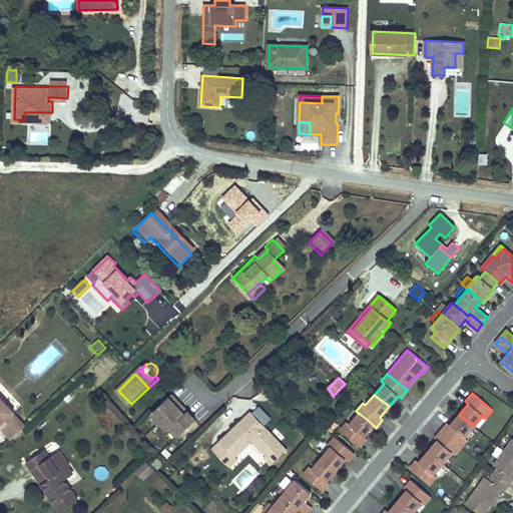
[(173,397),(170,400),(186,416),(189,413),(181,405),(173,397)]
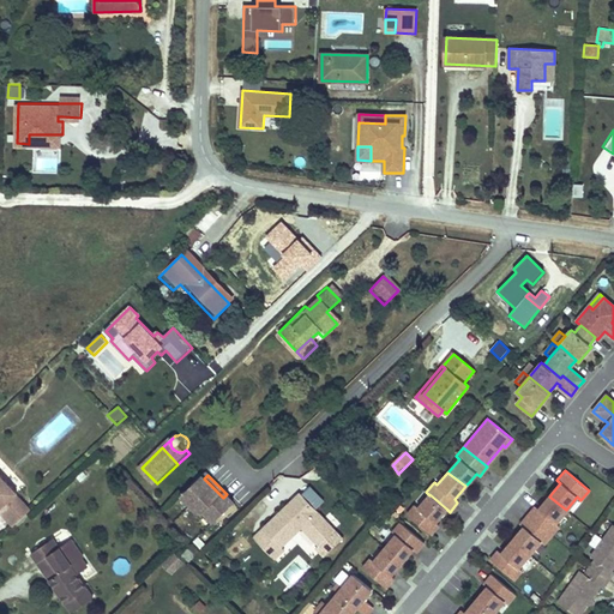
[(0,517),(12,531),(31,515),(17,499),(17,498),(0,479),(0,517)]
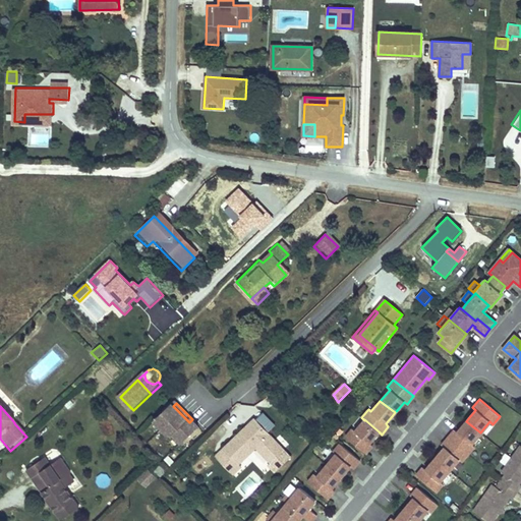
[(173,406),(156,423),(169,437),(175,437),(183,445),(200,428),(192,419),(189,422),(173,406)]
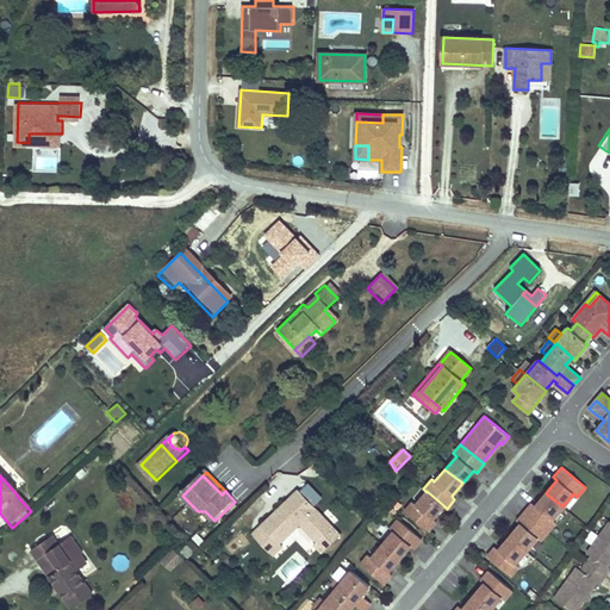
[(309,485),(300,493),(313,506),(322,499),(309,485)]
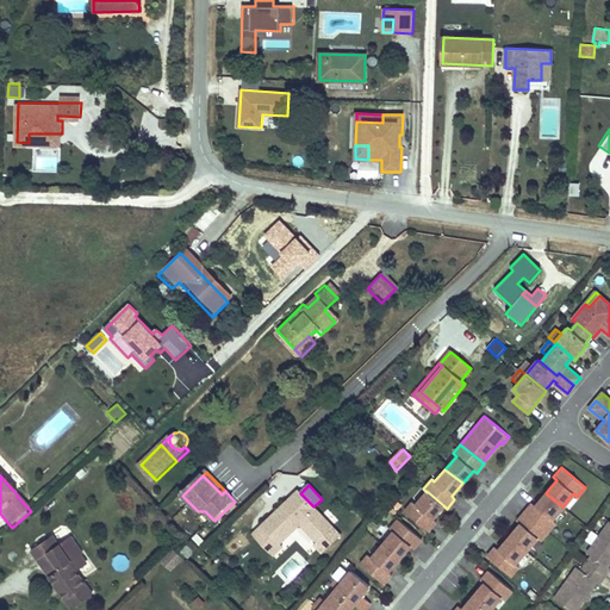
[(300,493),(297,491),(261,526),(251,535),(266,549),(275,541),(279,543),(298,524),(317,543),(315,546),(322,553),(341,535),(313,506),(300,493)]
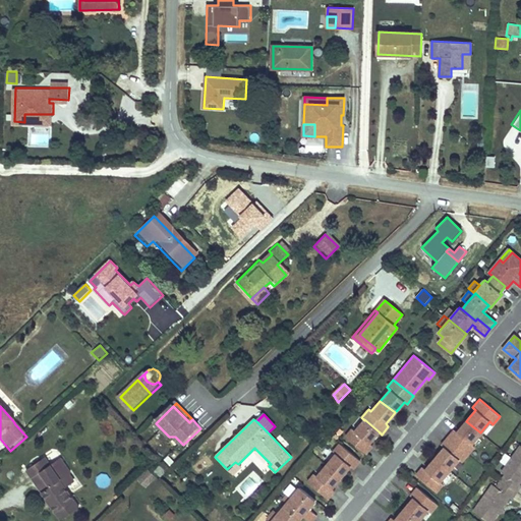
[(375,436),(379,431),(364,419),(364,420),(355,430),(352,428),(345,437),(365,454),(372,446),(369,443),(375,436)]
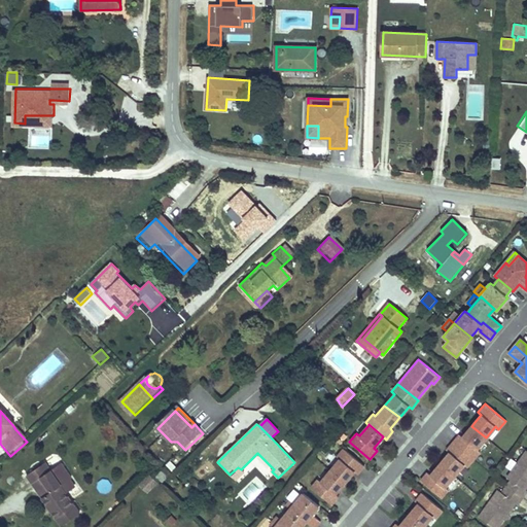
[(477,450),(486,437),(471,426),(468,429),(461,437),(459,434),(453,443),(472,459),(479,452),(477,450)]
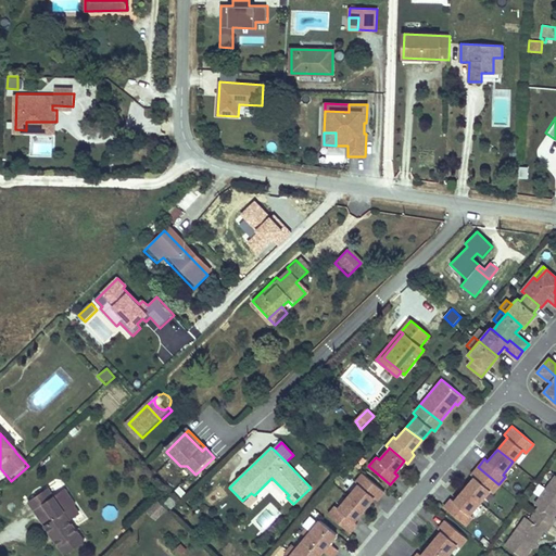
[(492,493),(498,484),(478,467),(470,475),(474,478),(467,485),(464,490),(479,502),(489,491),(492,493)]
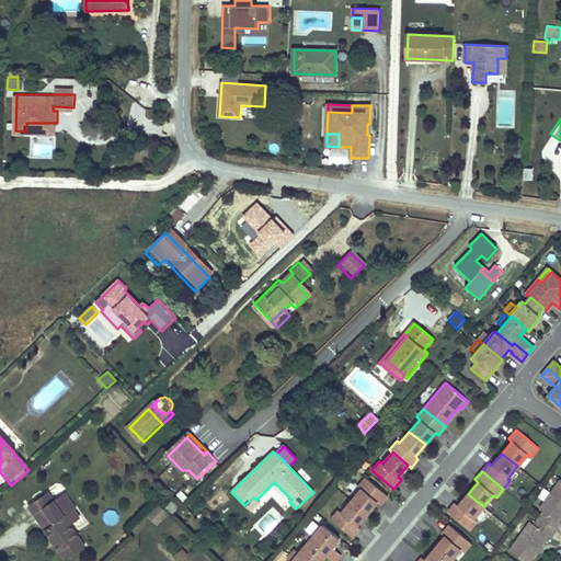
[(387,495),(365,478),(358,487),(362,489),(351,501),(367,514),(370,510),(377,502),(379,504),(387,495)]
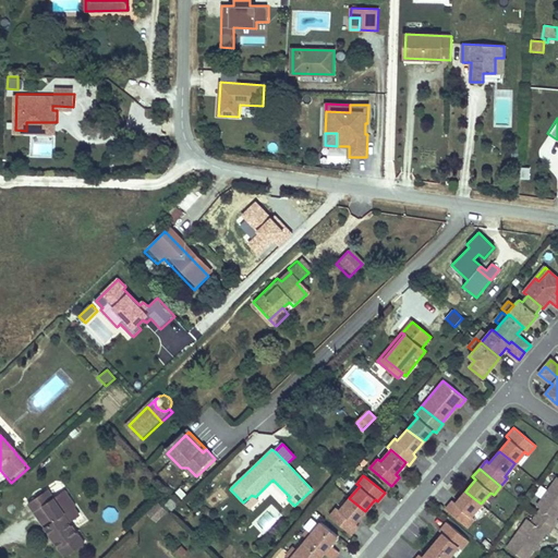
[(557,477),(537,506),(542,509),(536,516),(554,528),(557,520),(557,519),(556,519),(557,516),(557,477)]
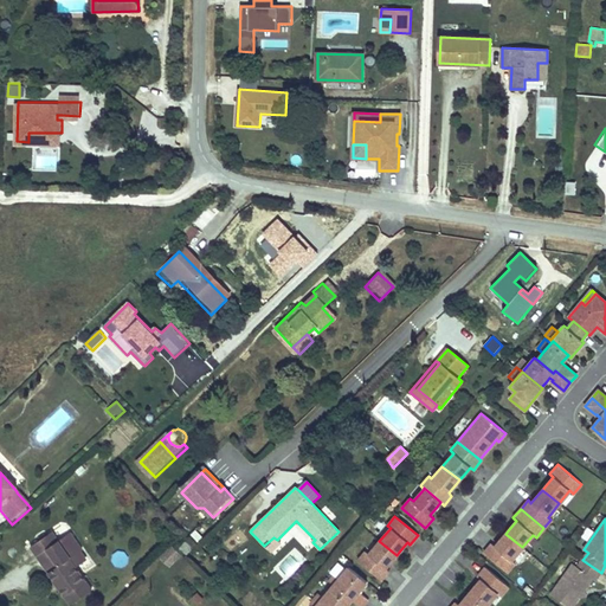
[(247,540),(239,529),(221,545),(231,555),(247,540)]
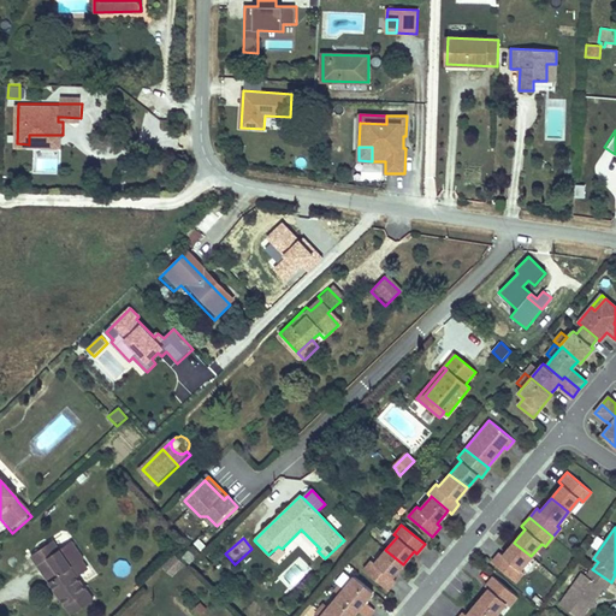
[(77,576),(72,568),(83,560),(84,560),(72,542),(60,550),(54,540),(35,554),(41,563),(39,564),(72,615),(94,600),(77,576)]
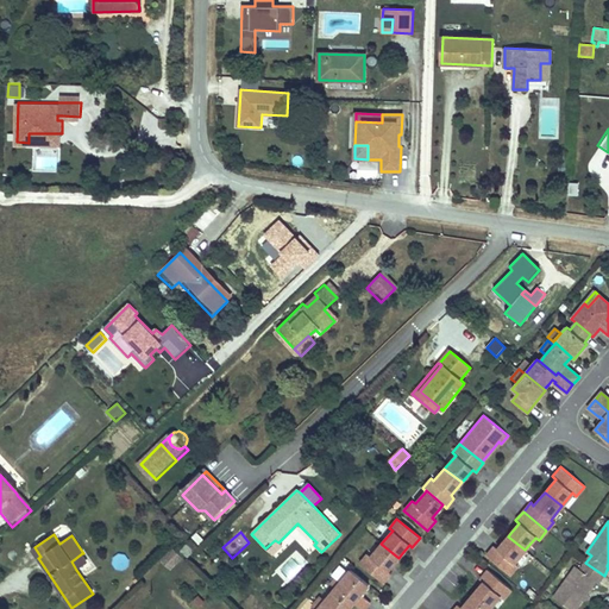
[(514,564),(525,550),(508,537),(504,540),(497,550),(494,546),(485,556),(509,576),(518,566),(514,564)]
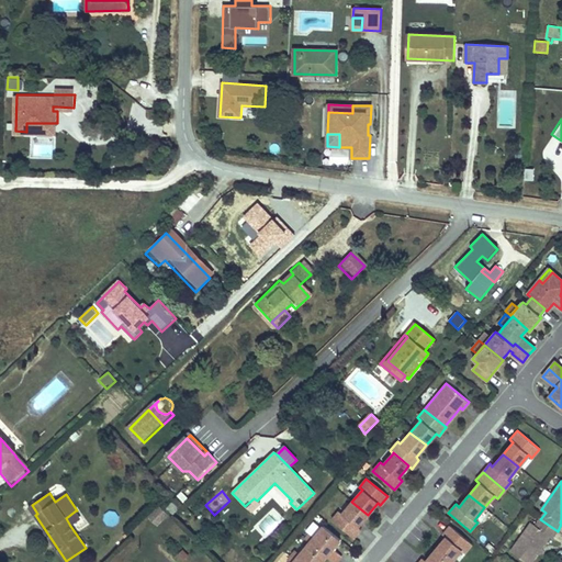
[(254,498),(245,506),(250,513),(260,504),(257,501),(254,498)]
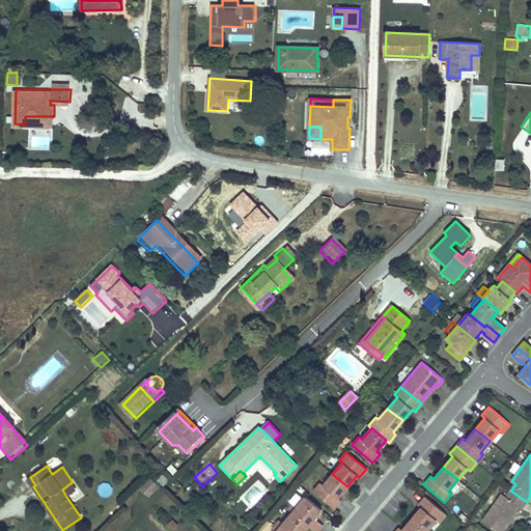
[(347,486),(332,474),(323,485),(320,483),(313,492),(334,508),(340,500),(337,498),(344,490),(347,486)]
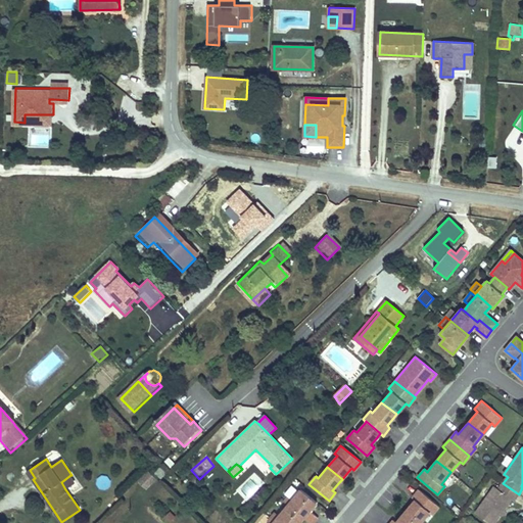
[(147,488),(156,479),(149,471),(139,481),(147,488)]
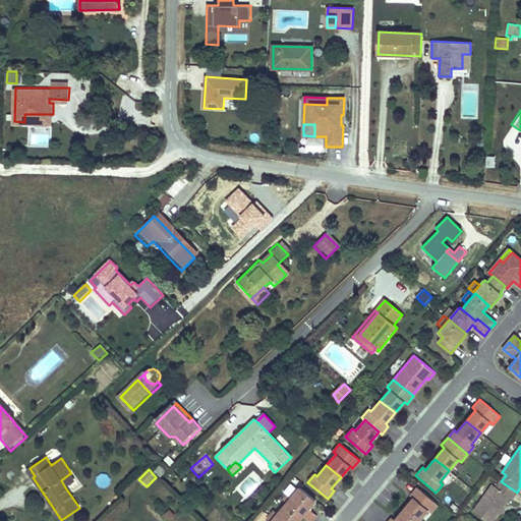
[(65,487),(75,480),(70,473),(61,480),(65,487)]
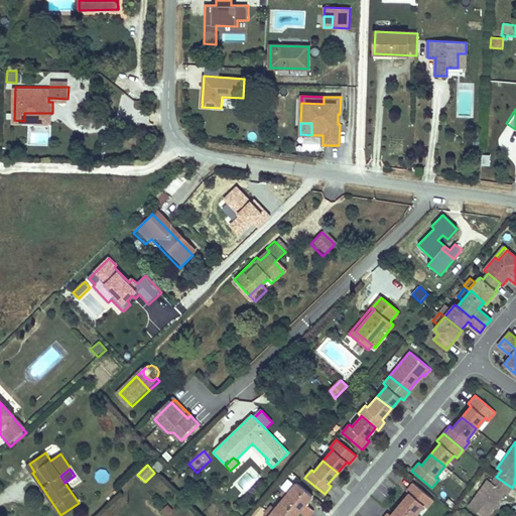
[(488,515),(494,508),(493,503),(498,503),(505,493),(507,494),(512,488),(496,477),(492,483),(488,480),(470,506),(483,515),(488,515)]
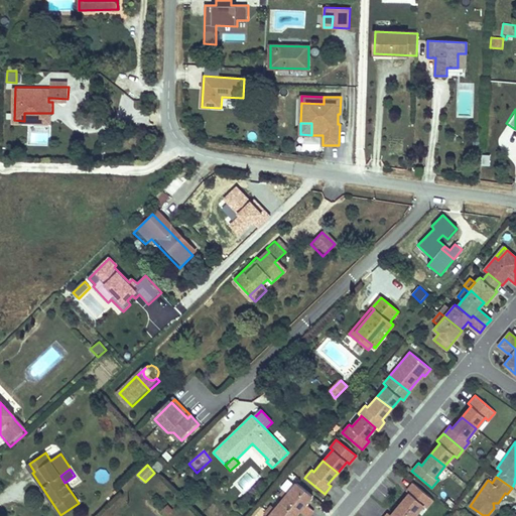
[(312,496),(296,483),(287,494),(283,491),(280,495),(284,499),(284,498),(299,511),(304,515),(308,515),(313,511),(305,504),(308,501),(312,496)]
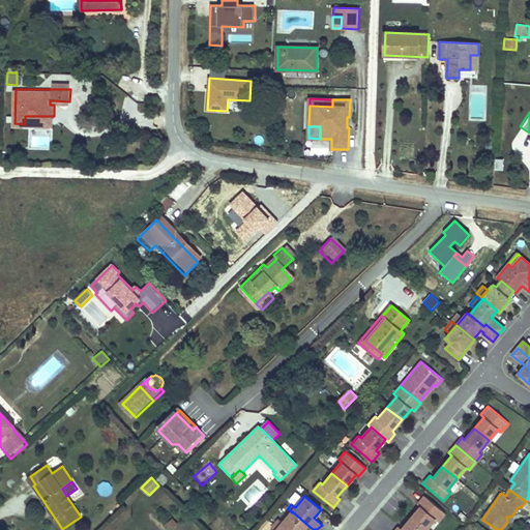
[(438,521),(444,512),(424,496),(417,504),(420,506),(414,514),(411,518),(424,529),(425,529),(435,519),(438,521)]
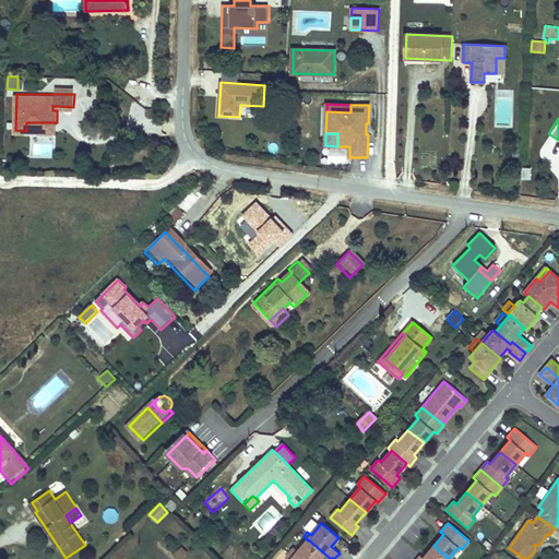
[(294,548),(289,552),(297,558),(319,558),(320,558),(324,554),(308,539),(308,540),(298,551),(294,548)]
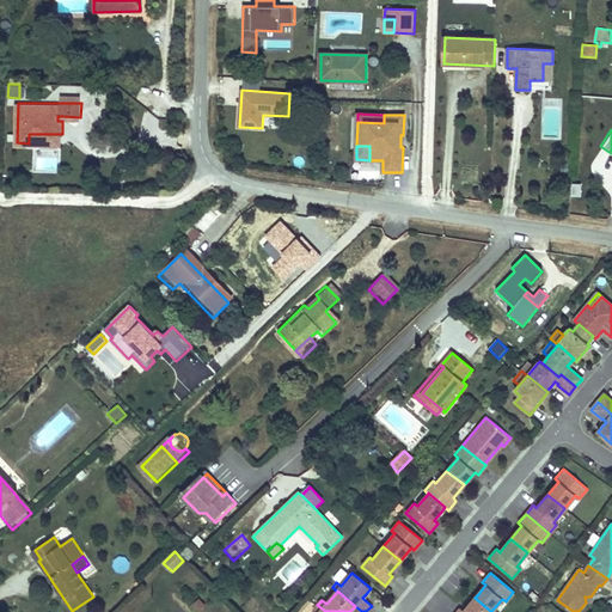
[(206,605),(200,598),(194,604),(200,611),(206,605)]
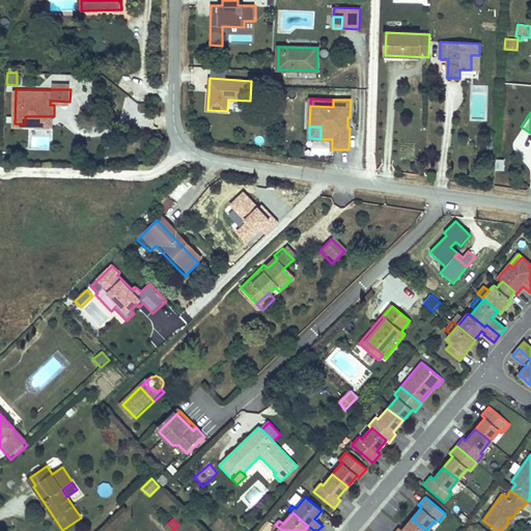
[(425,530),(412,519),(409,523),(402,530),(399,528),(396,530),(425,530)]
